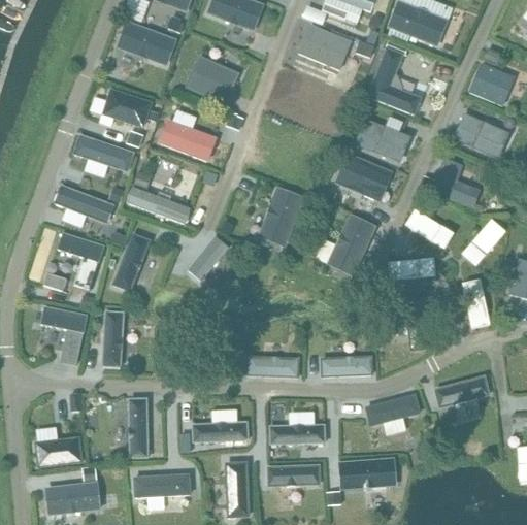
[(160,0),(186,9),(189,0),(160,0)]
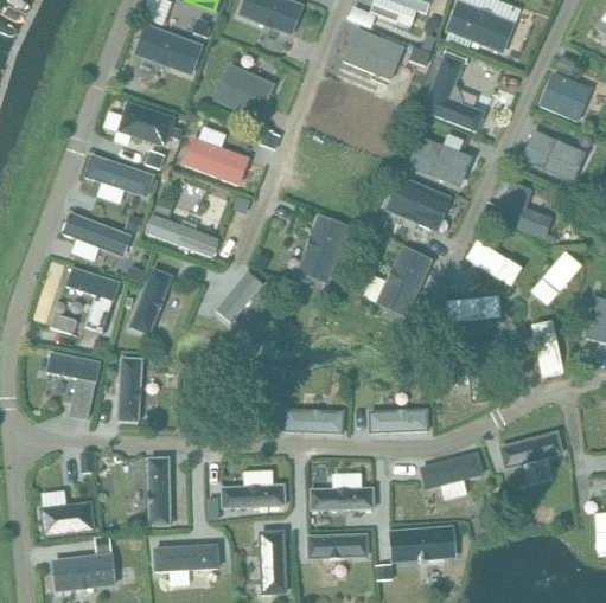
[(300,5),(287,0),(246,0),(241,14),(289,33),(300,5)]
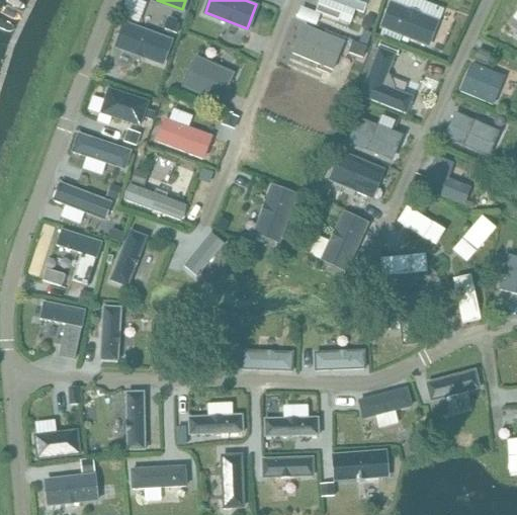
[(336,0),(365,13),(371,0),(336,0)]
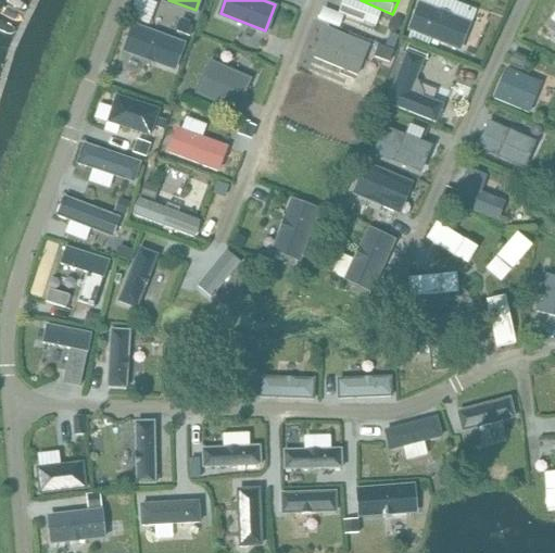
[(461,49),(471,20),(423,0),(420,0),(408,28),(461,49)]
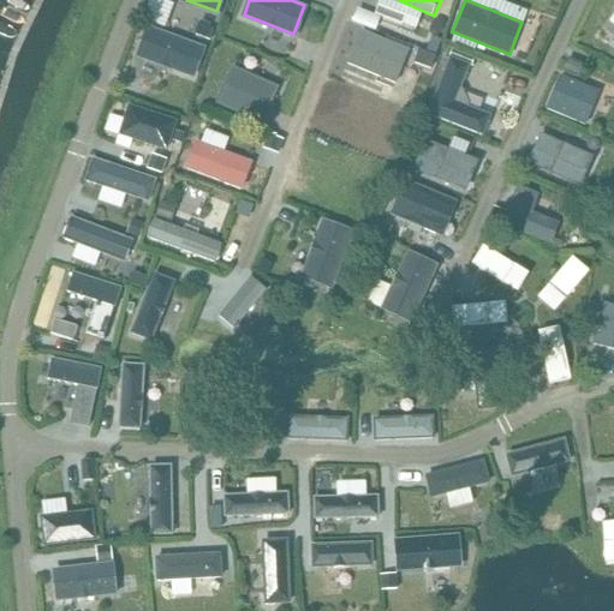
[(201,18),(196,31),(212,37),(215,27),(210,25),(212,23),(201,18)]
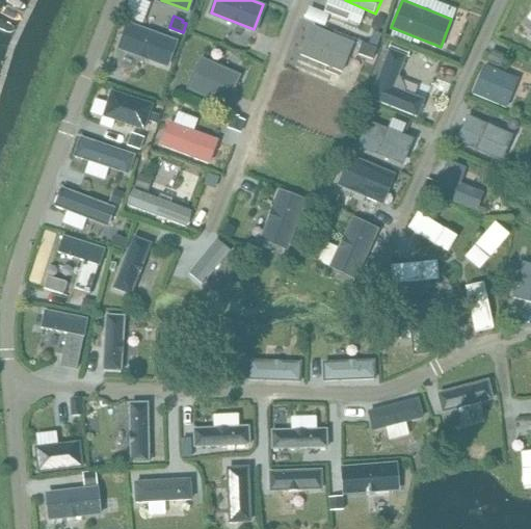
[(168,67),(179,40),(128,20),(117,47),(168,67)]
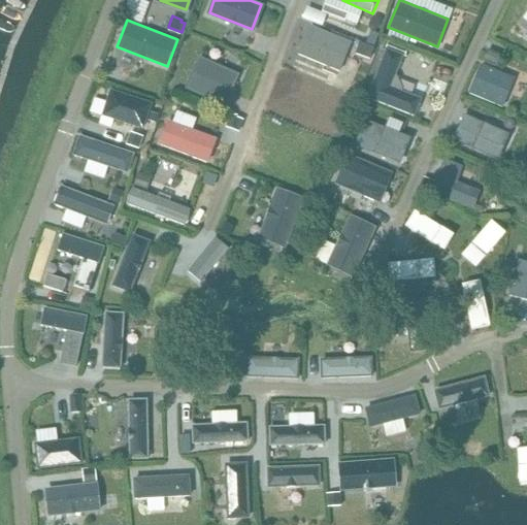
[(298,53),(339,69),(352,41),(310,24),(298,53)]
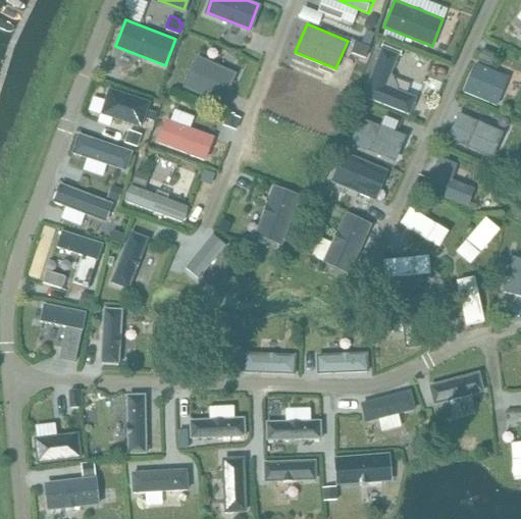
[(375,32),(367,29),(362,41),(370,44),(375,32)]
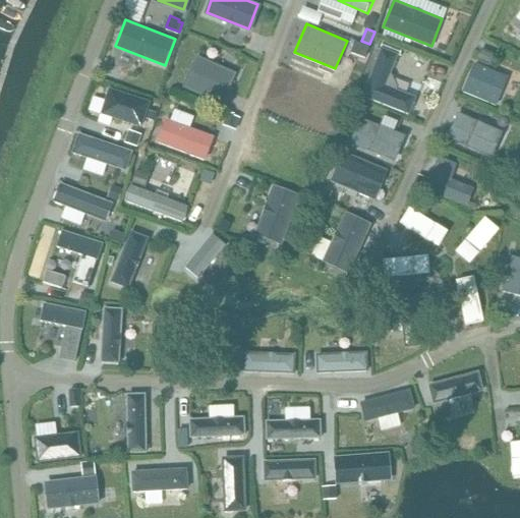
[(355,40),(351,51),(365,57),(369,46),(355,40)]
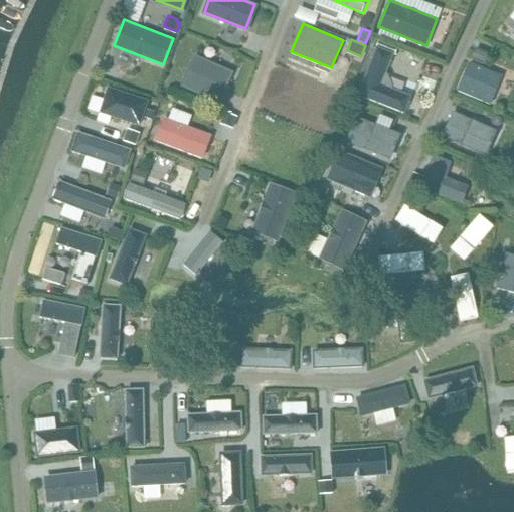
[(411,96),(381,83),(394,52),(377,45),(358,93),(405,113),(411,96)]
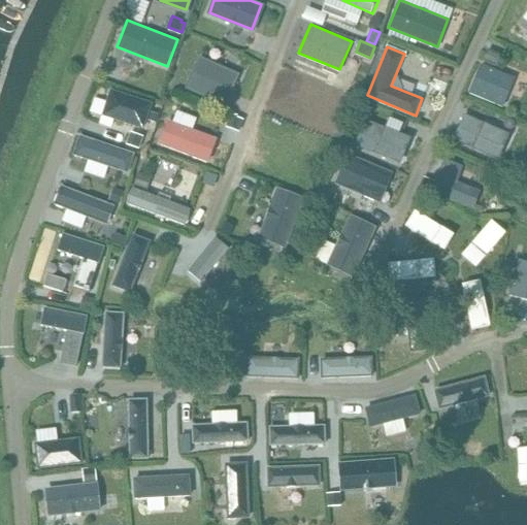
[(488,47),(484,59),(496,64),(501,53),(488,47)]
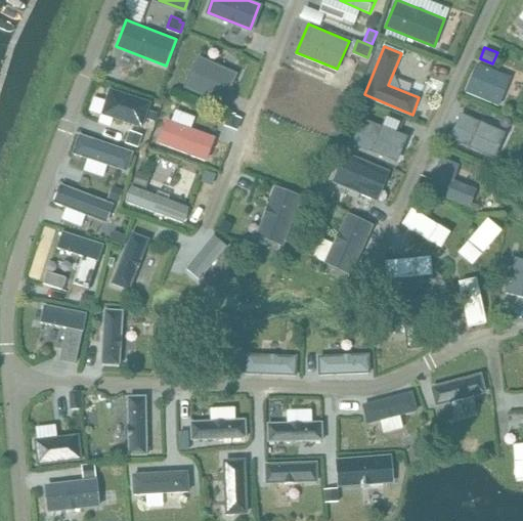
[(199,56),(185,86),(223,102),(236,73),(199,56)]
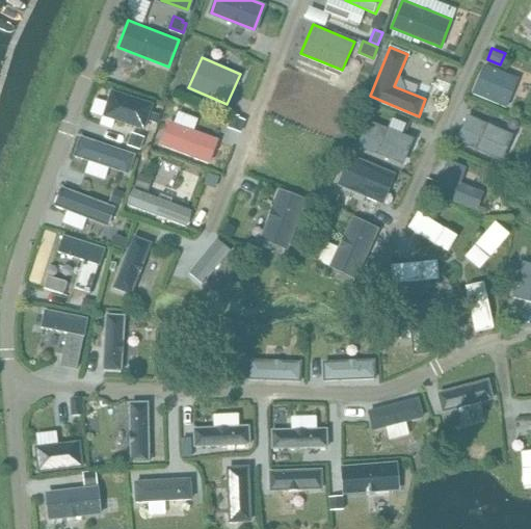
[(474,93),(507,107),(520,78),(485,63),(474,93)]
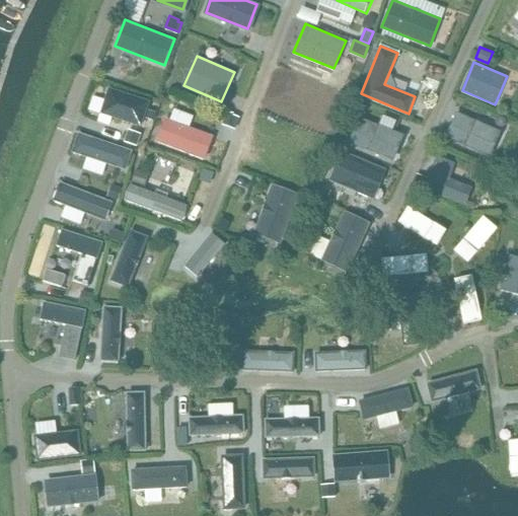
[(150,100),(109,87),(101,112),(142,126),(150,100)]
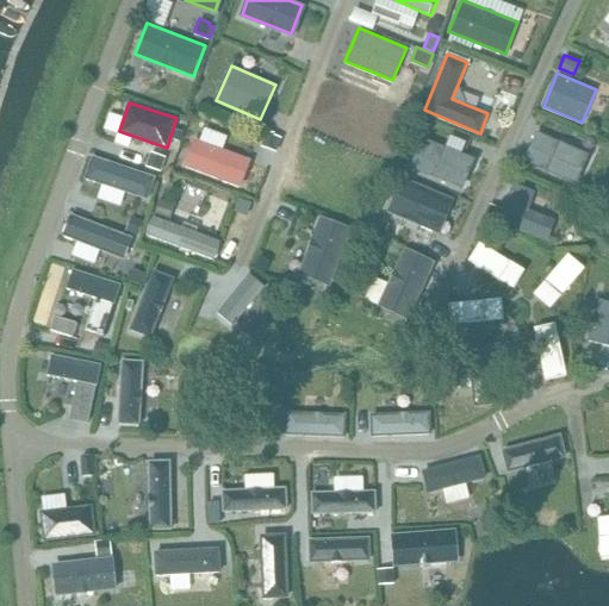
[(278,148),(281,136),(268,131),(263,143),(278,148)]
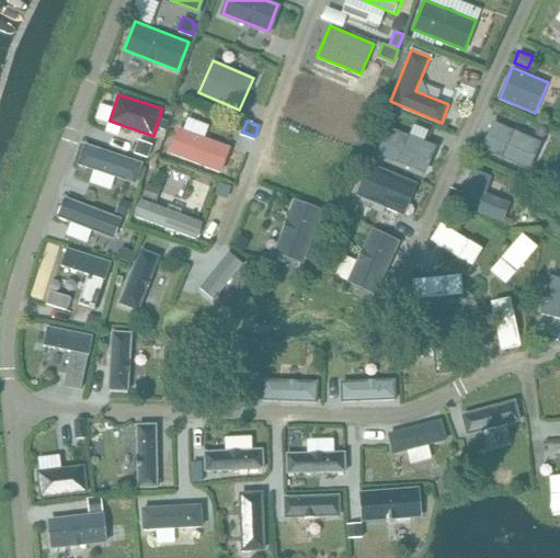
[(493,121),(483,147),(530,168),(543,143),(493,121)]
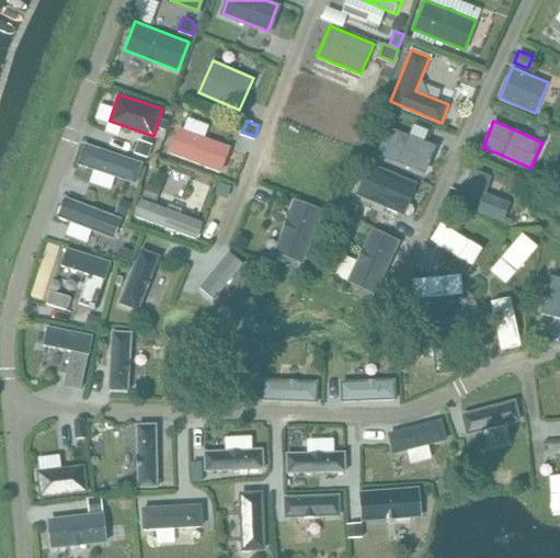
[(383,125),(373,152),(426,171),(436,146),(383,125)]
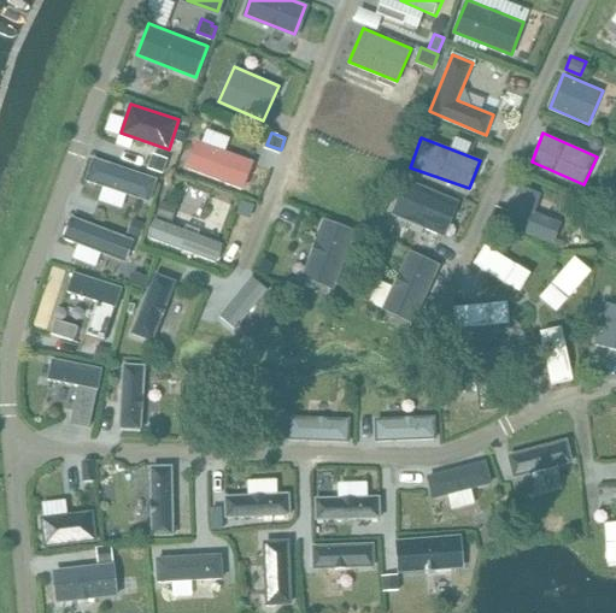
[(244,188),(253,160),(197,140),(187,166),(244,188)]
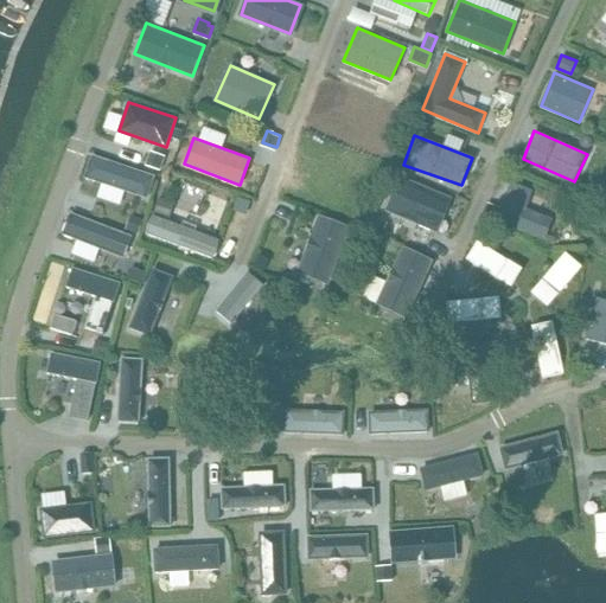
[(151,149),(146,164),(160,170),(165,155),(151,149)]
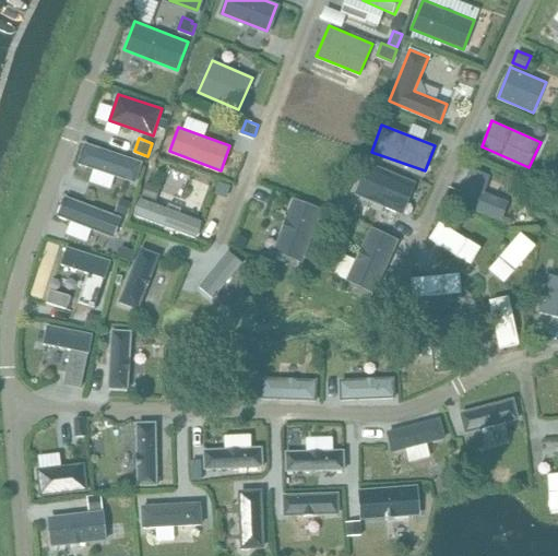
[(85,142),(79,162),(135,181),(142,162),(85,142)]
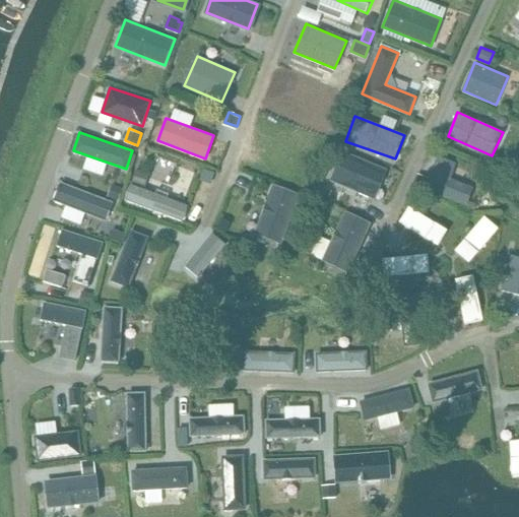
[(359,190),(359,191),(369,196),(374,185),(373,185),(380,167),(343,151),(332,179),(359,190)]
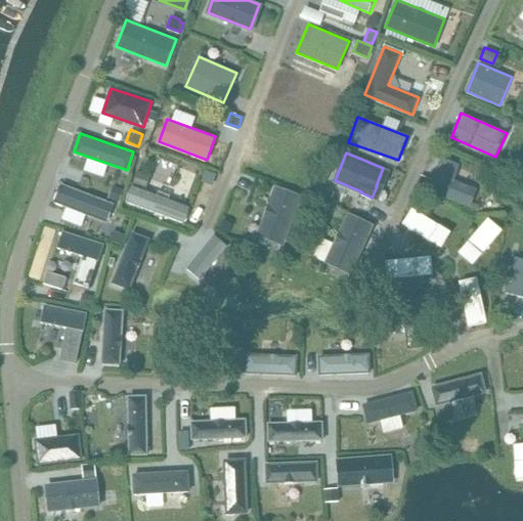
[(477,188),(453,179),(460,164),(441,157),(428,190),(470,207),(477,188)]
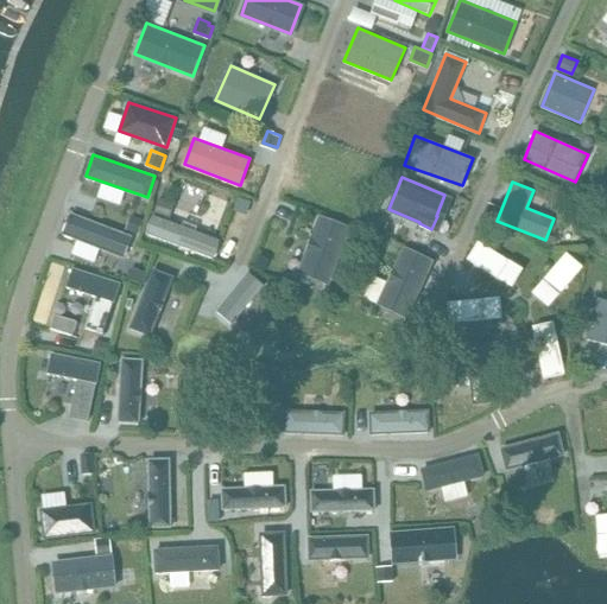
[(160,197),(156,213),(169,217),(175,202),(160,197)]
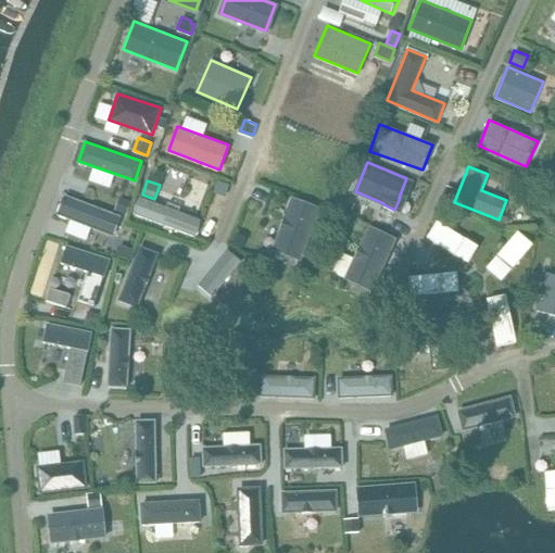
[(64,196),(58,213),(113,234),(120,216),(64,196)]
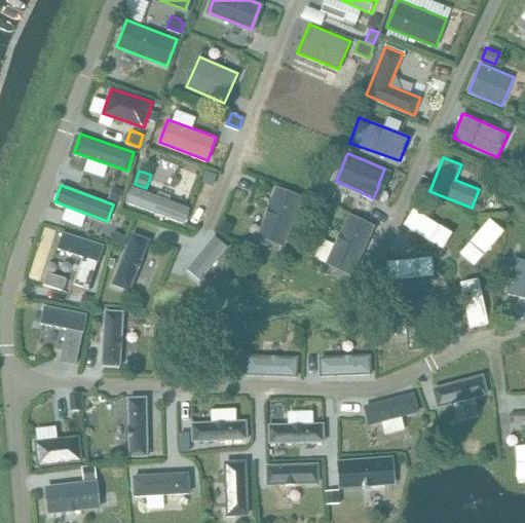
[(113,185),(109,197),(120,201),(124,189),(113,185)]
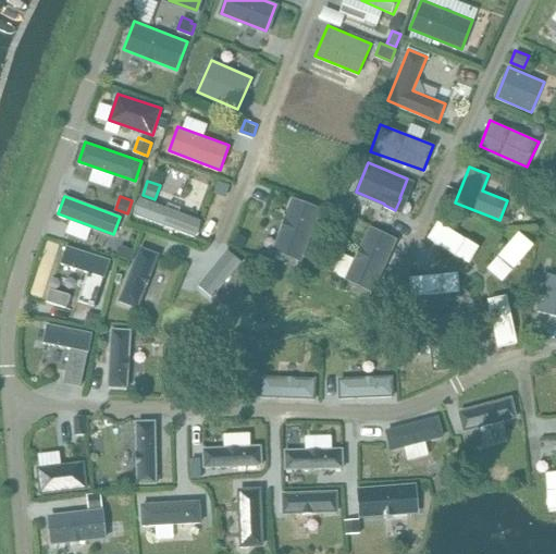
[(201,219),(140,197),(135,213),(195,236),(201,219)]
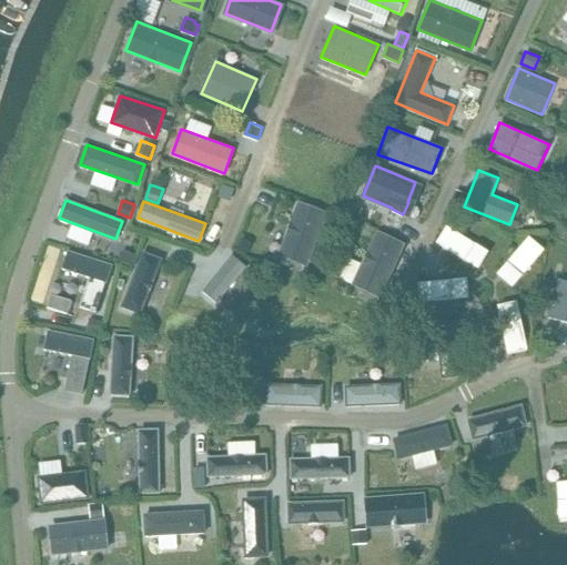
[(277,254),(306,265),(327,213),(299,201),(277,254)]
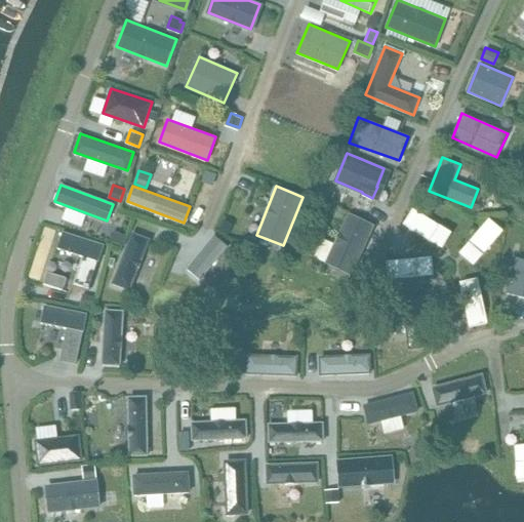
[(335,204),(327,200),(322,210),(330,214),(335,204)]
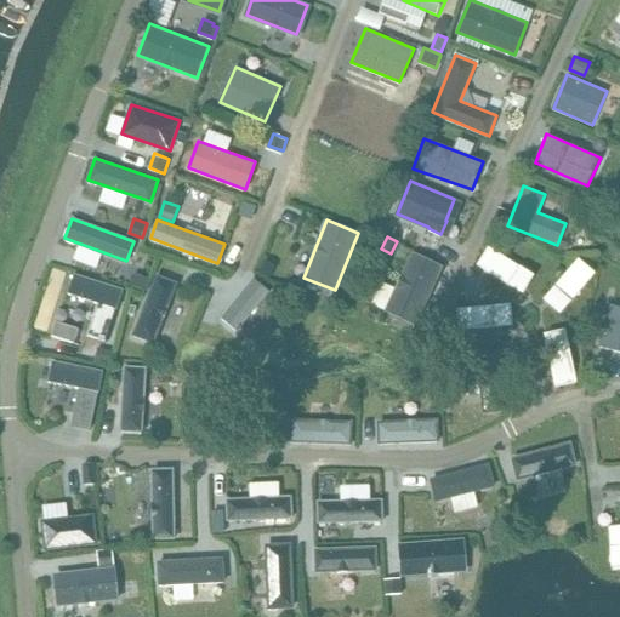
[(489,247),(478,264),(508,283),(519,266),(489,247)]
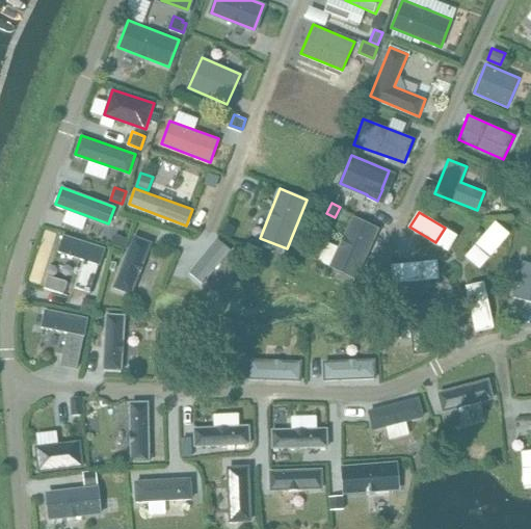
[(379,228),(353,216),(329,266),(355,278),(379,228)]
